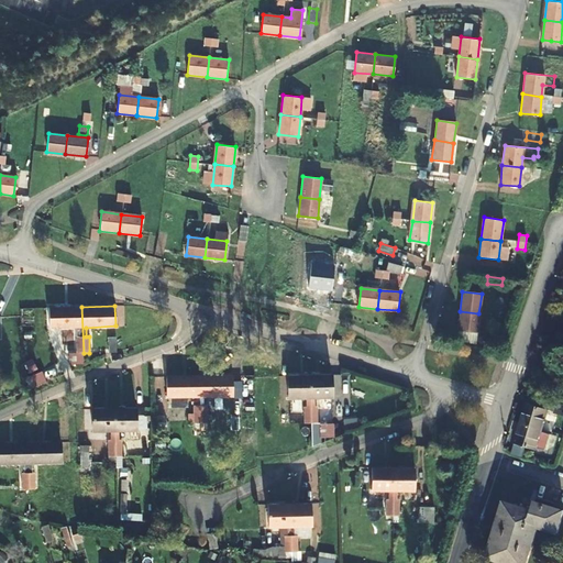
[(84,353),(81,307),(50,308),(51,329),(78,328),(78,338),(76,338),(76,353),(84,353)]
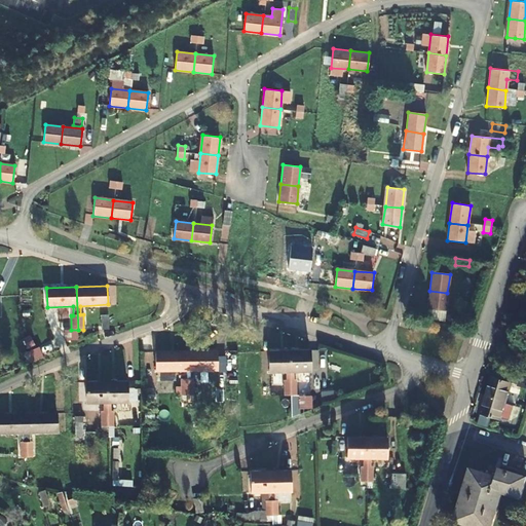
[(447,293),(429,291),(427,309),(445,311),(447,293)]
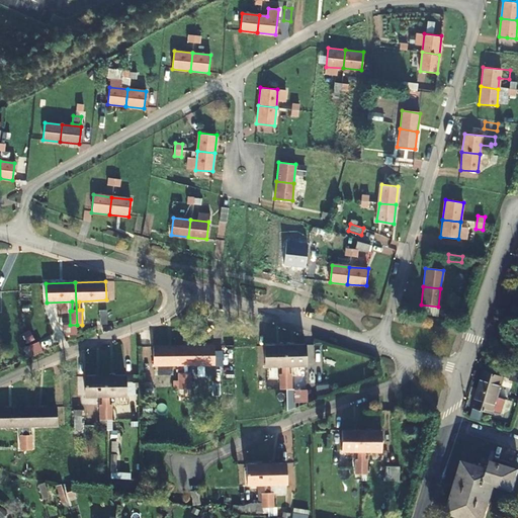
[(286,387),(285,345),(265,346),(265,366),(282,366),(282,375),(279,375),(280,387),(286,387)]
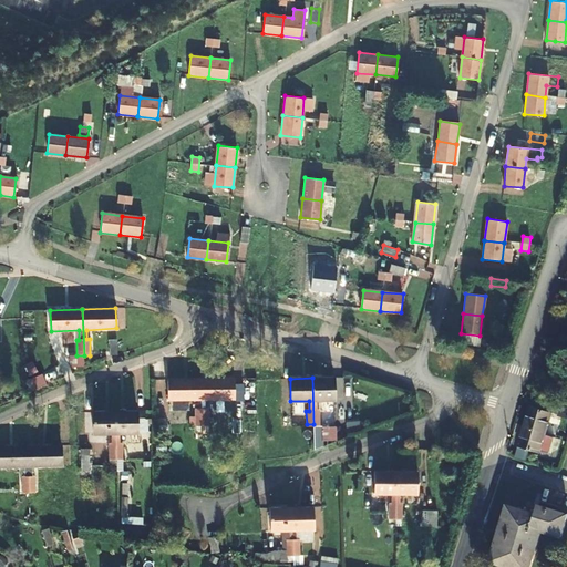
[(312,378),(313,424),(319,424),(319,411),(316,411),(316,400),(334,400),(334,378),(312,378)]
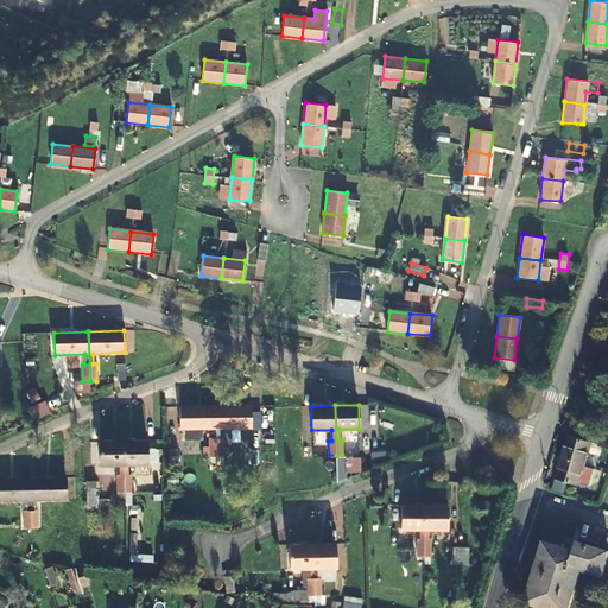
[(215,457),(214,406),(179,406),(179,429),(210,429),(210,439),(208,439),(208,457),(215,457)]
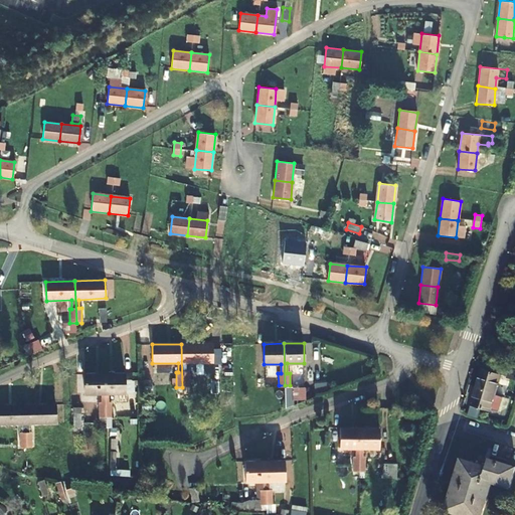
[(181,344),(182,387),(188,387),(188,372),(185,372),(185,363),(212,363),(212,344),(181,344)]
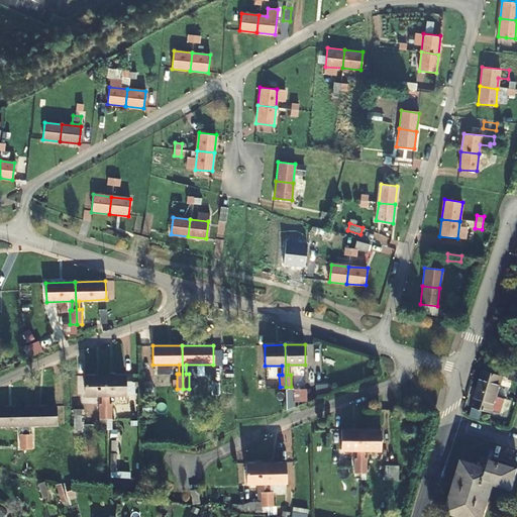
[(229,394),(229,366),(219,367),(220,394),(229,394)]
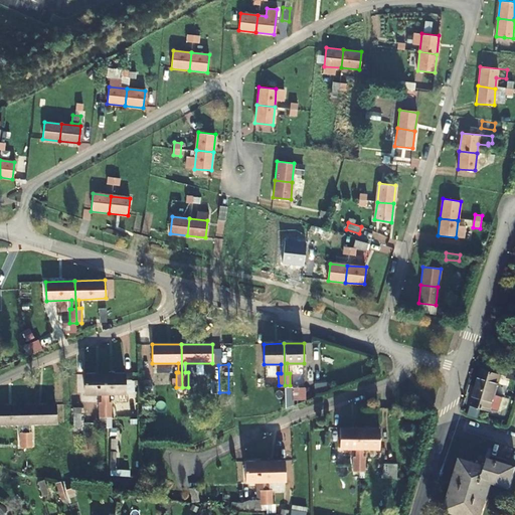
[(475,387),(494,393),(500,374),(481,368),(475,387)]
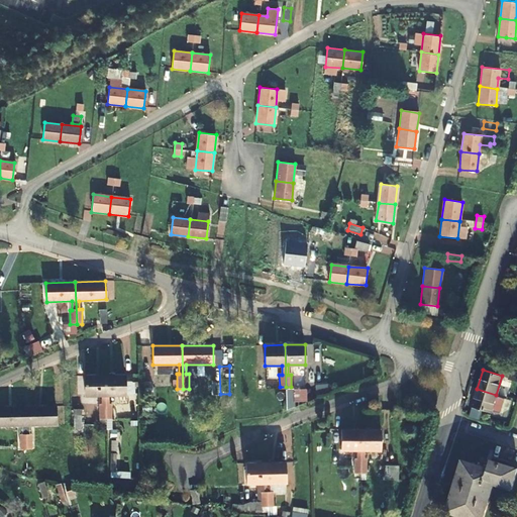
[(105,419),(104,375),(85,375),(85,395),(101,394),(101,404),(99,404),(99,419),(105,419)]
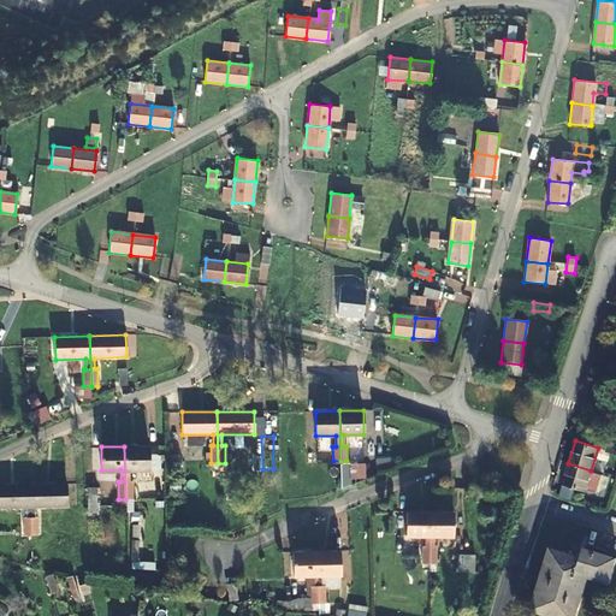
[(124,446),(125,499),(132,499),(132,481),(130,481),(130,471),(148,469),(148,446),(124,446)]
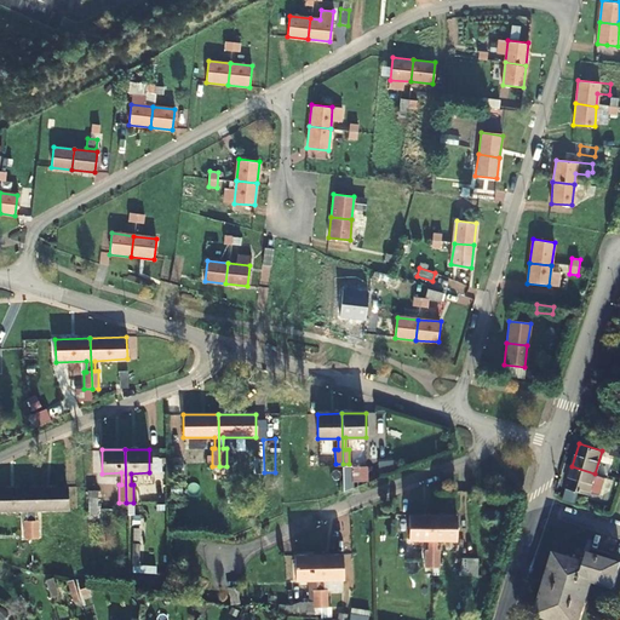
[(595,474),(572,466),(564,488),(587,495),(589,493),(598,495),(602,480),(593,477),(595,474)]
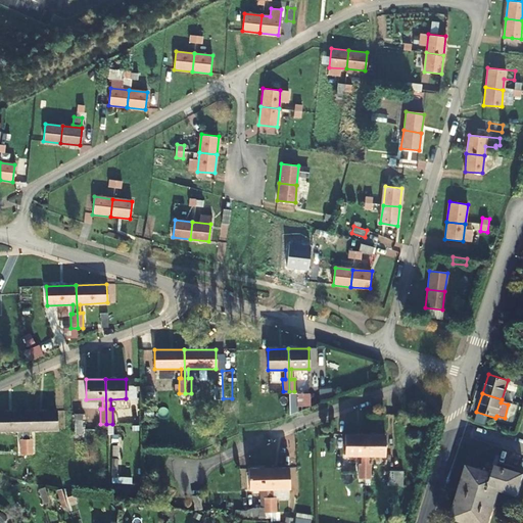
[(26,455),(25,412),(0,411),(0,430),(22,430),(22,439),(20,439),(20,455),(26,455)]
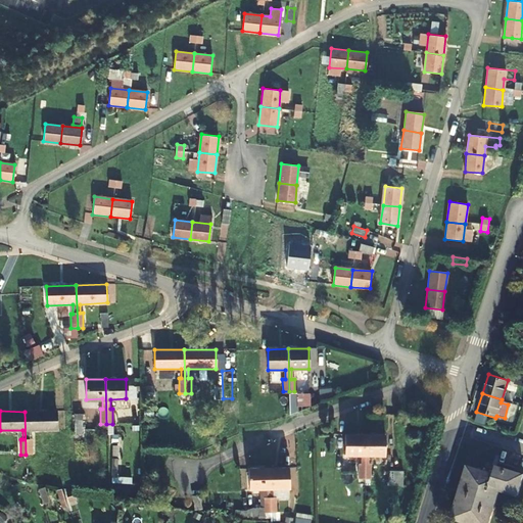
[(25,412),(26,455),(32,455),(32,439),(30,439),(29,430),(56,429),(56,411),(25,412)]
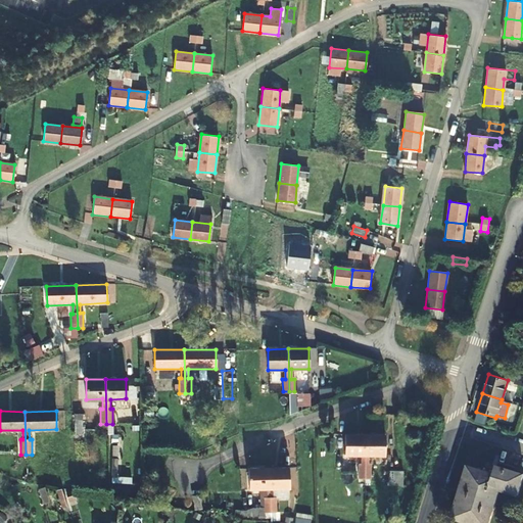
[(364,478),(365,434),(345,434),(345,455),(360,454),(360,465),(359,465),(359,478),(364,478)]
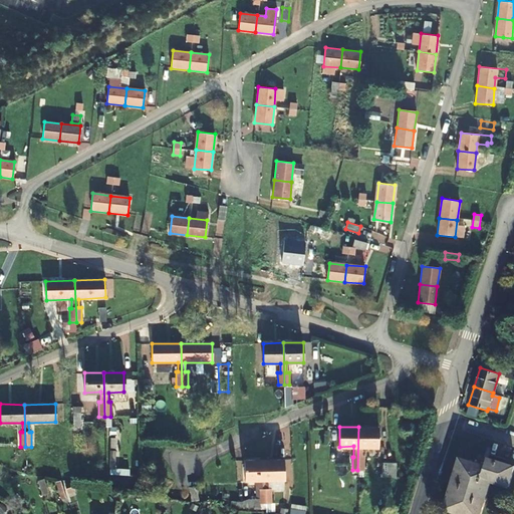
[(358,427),(357,470),(364,470),(364,457),(362,457),(362,446),(378,446),(378,427),(358,427)]
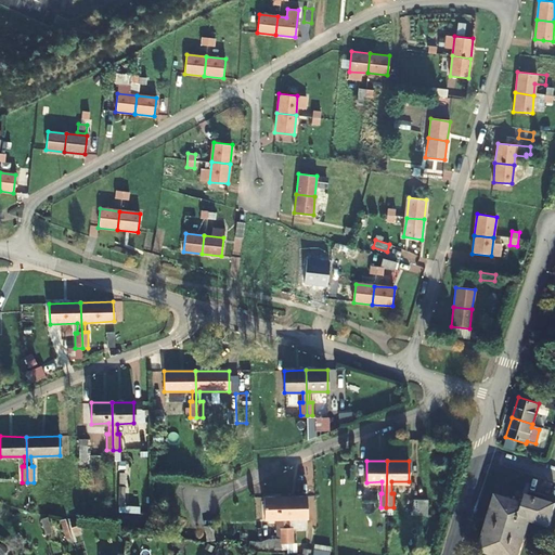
[(118,514),(140,514),(140,506),(127,506),(128,487),(119,487),(118,514)]
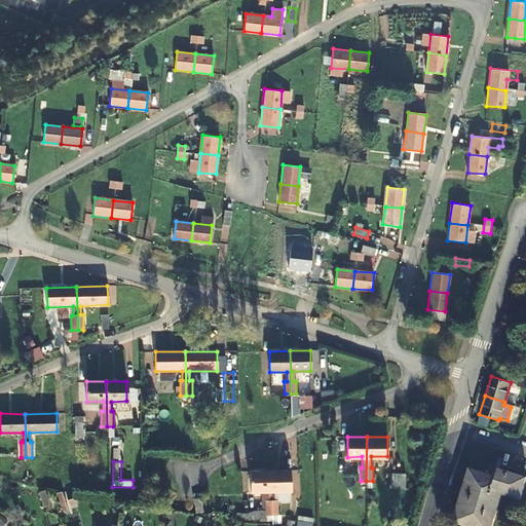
[(468,465),(453,519),(477,525),(490,525),(501,489),(519,494),(525,474),(496,464),(495,471),(485,467),(484,470),(468,465)]
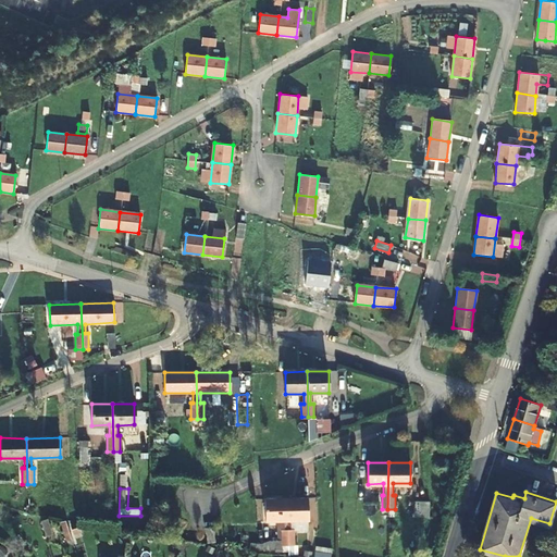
[(286,544),(286,498),(264,498),(264,519),(283,519),(283,531),(280,531),(280,544),(286,544)]
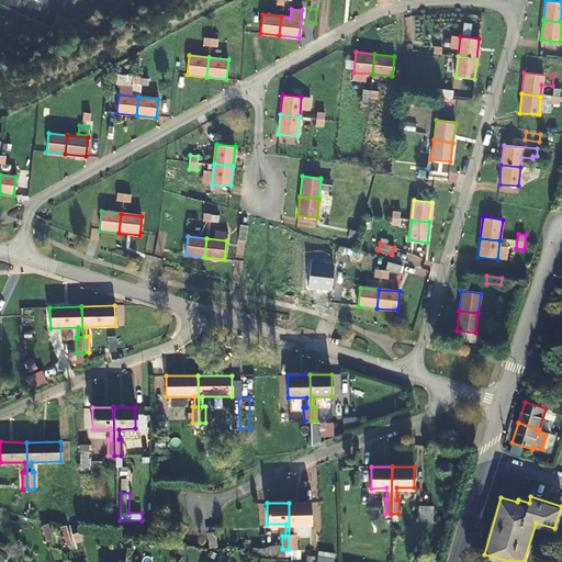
[(289,503),(289,549),(295,549),(295,537),(293,537),(293,525),(311,525),(311,503),(289,503)]
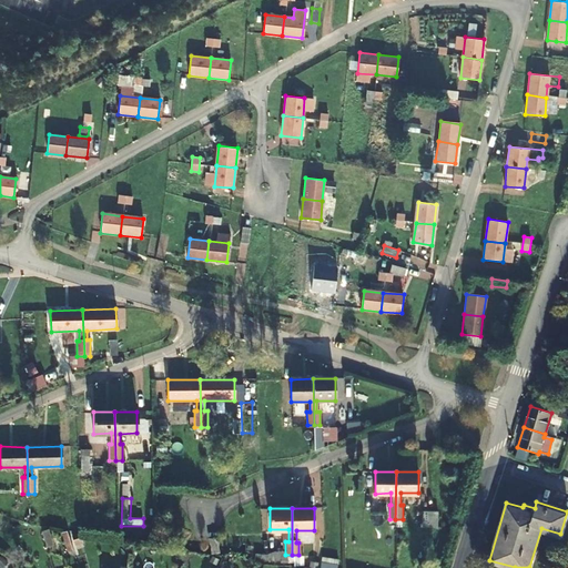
[(424,527),(439,528),(439,511),(424,511),(424,527)]
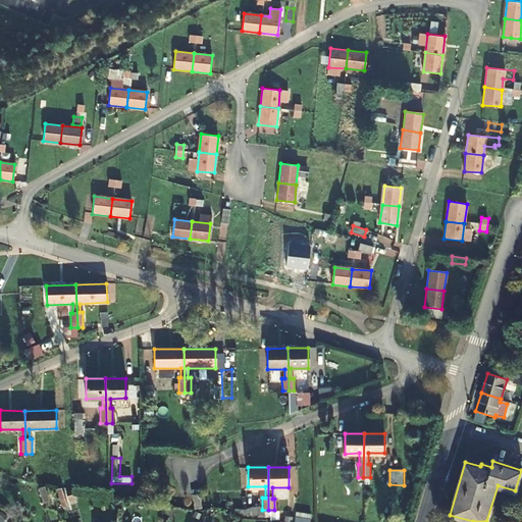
[(43,504),(49,503),(46,486),(40,488),(43,504)]
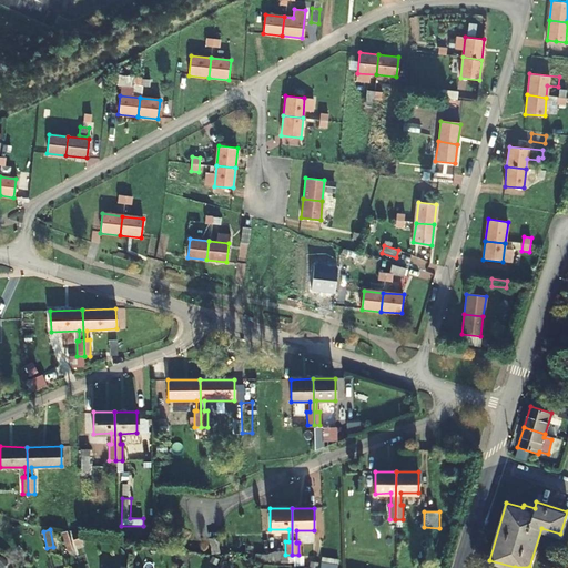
[(67,531),(61,534),(69,553),(84,546),(80,538),(72,541),(67,531)]
